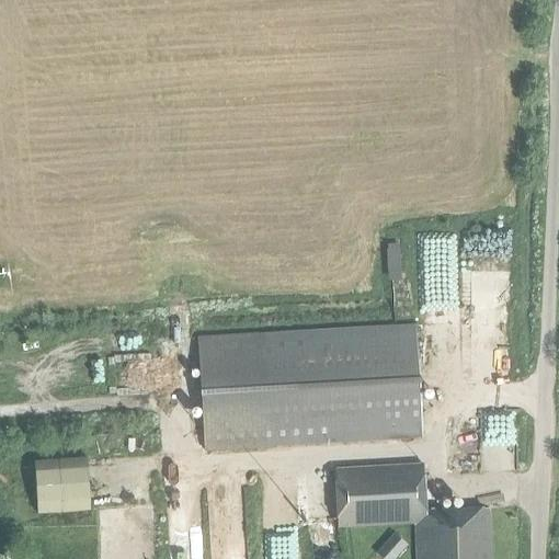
[(386,241),(388,276),(400,275),(398,241),(386,241)]
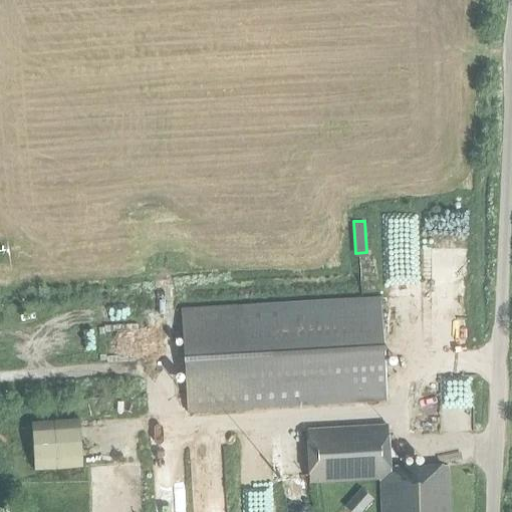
[(181,308),(187,412),(387,400),(380,296),(181,308)]
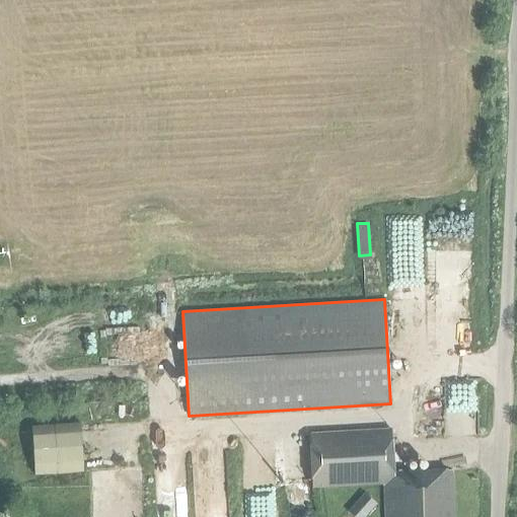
[(24,430),(27,473),(82,471),(80,427),(24,430)]
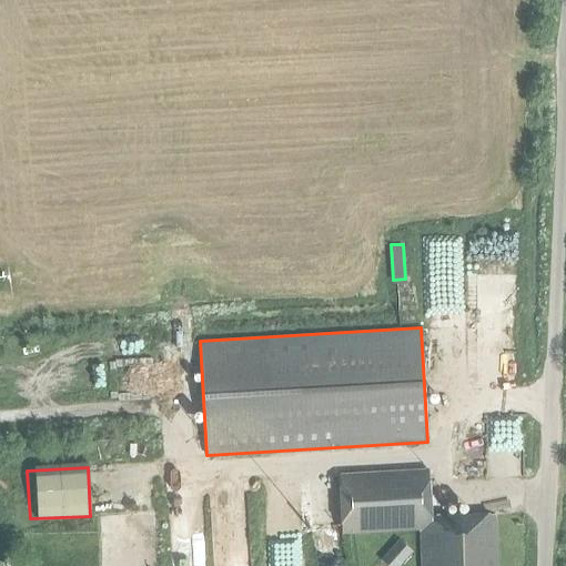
[(497,565),(496,514),(432,517),(430,470),(340,475),(343,534),(422,529),(423,565),(497,565)]
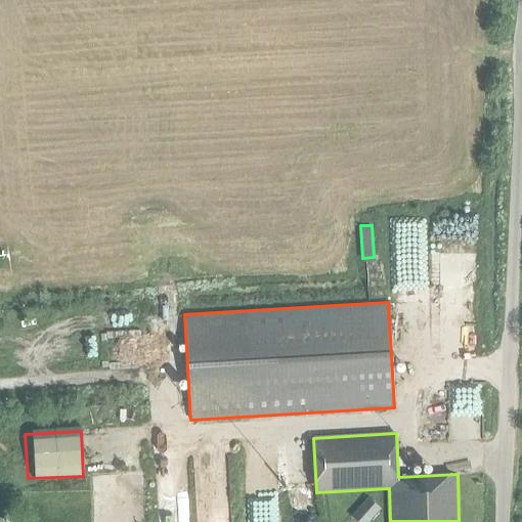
[(360,507),(373,518),(381,509),(368,497),(360,507)]
